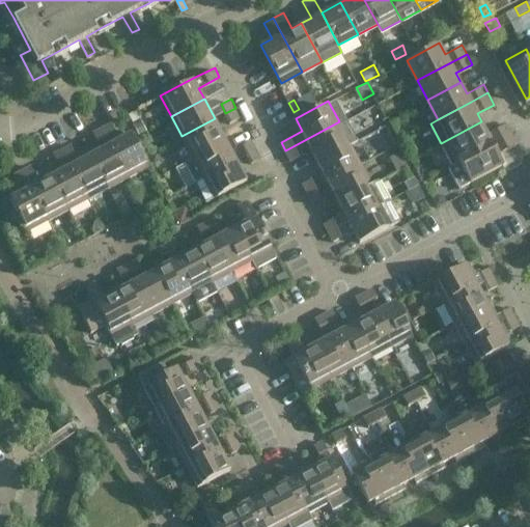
[(241,117),(235,108),(225,113),(230,122),(241,117)]
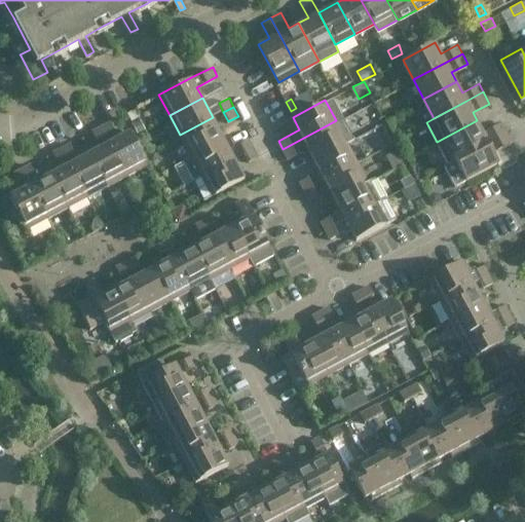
[(314,157),(346,141),(355,136),(344,116),(336,120),(283,149),(288,159),(309,148),(314,157)]
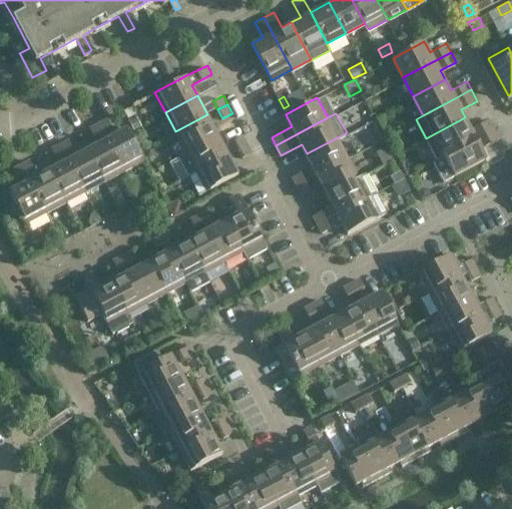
[(137,114),(129,118),(134,128),(142,124),(137,114)]
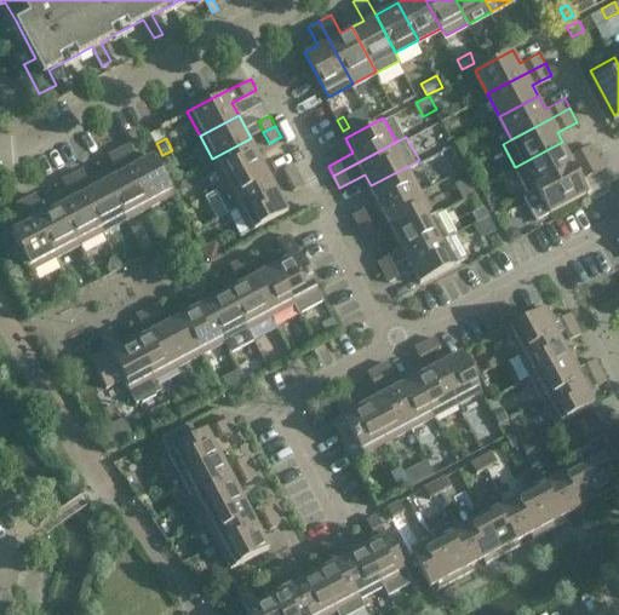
[(224,182),(263,161),(251,138),(212,159),(224,182)]
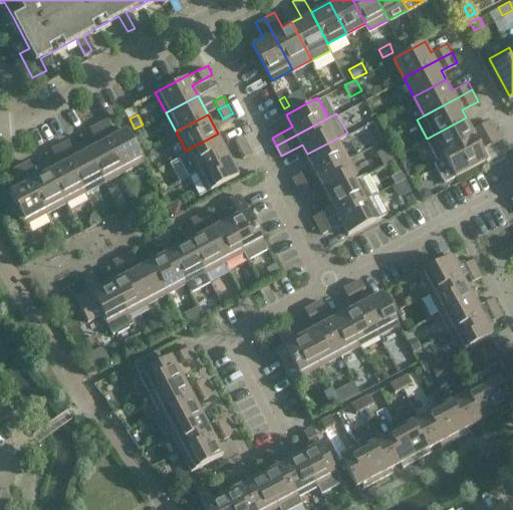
[(107,116),(98,121),(104,132),(112,128),(107,116)]
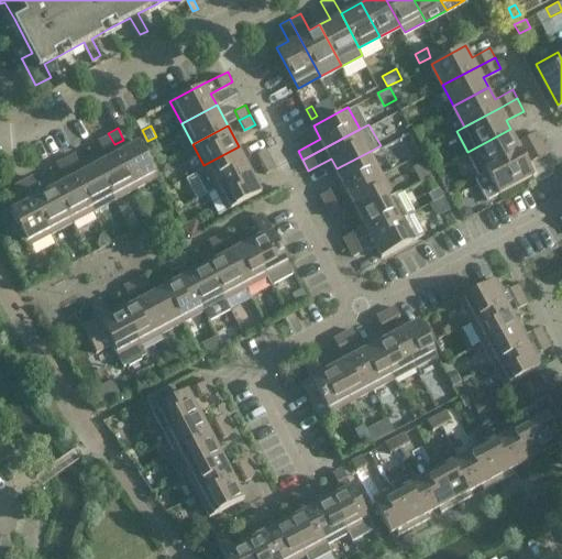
[(480,173),(543,139),(537,128),(516,139),(510,129),(467,152),(480,173)]
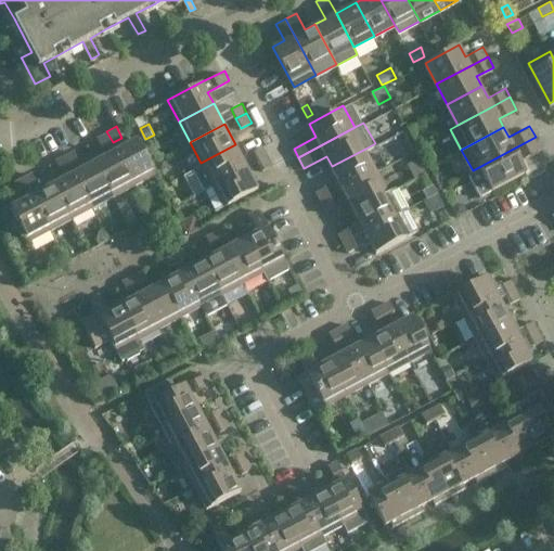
[(113,142),(106,131),(98,137),(102,148),(113,142)]
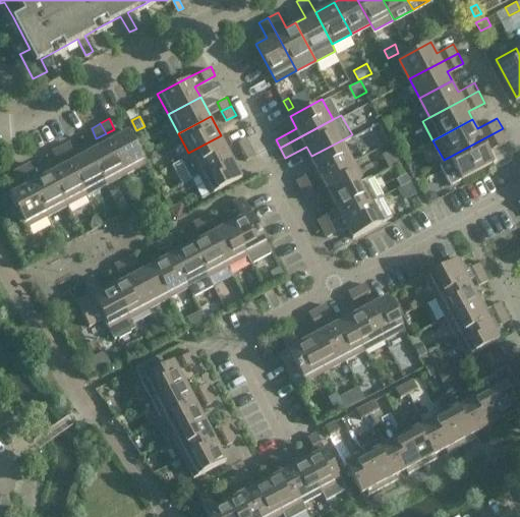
[(145,127),(137,130),(142,140),(150,136),(145,127)]
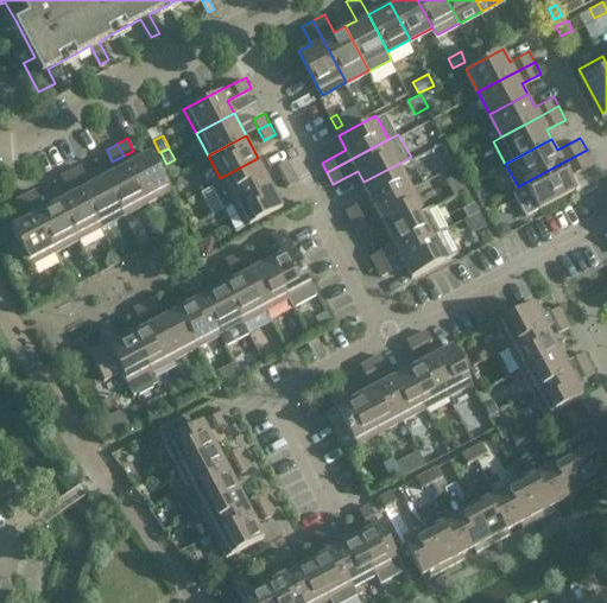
[(587,150),(518,186),(513,189),(526,213),(576,185),(569,172),(592,160),(587,150)]
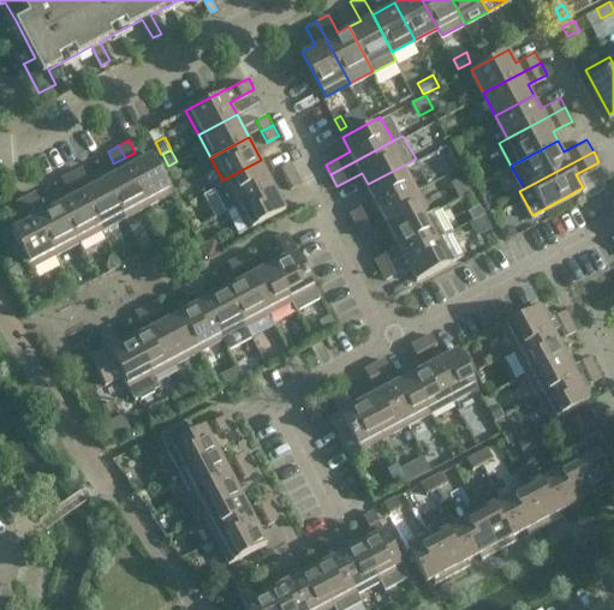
[(129,165),(149,203),(173,190),(153,153),(129,165)]
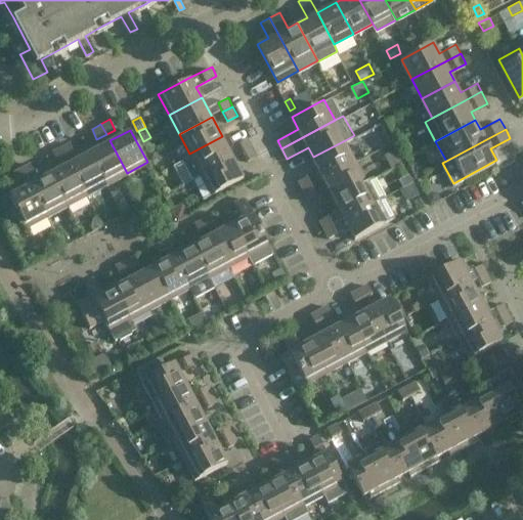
[(182,158),(193,177),(232,157),(222,136),(189,154),(182,158)]
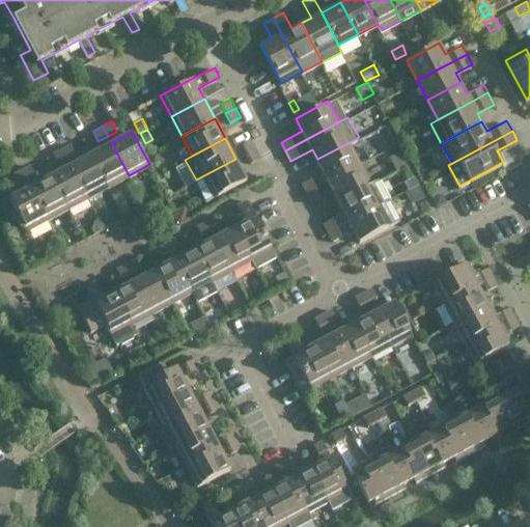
[(247,153),(257,147),(252,139),(242,144),(247,153)]
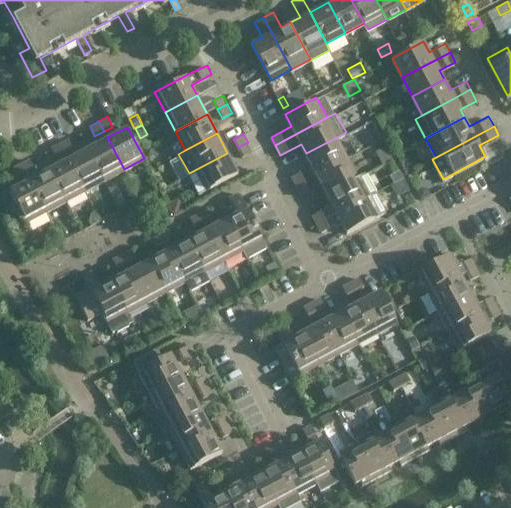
[(69,137),(60,142),(65,152),(73,147),(69,137)]
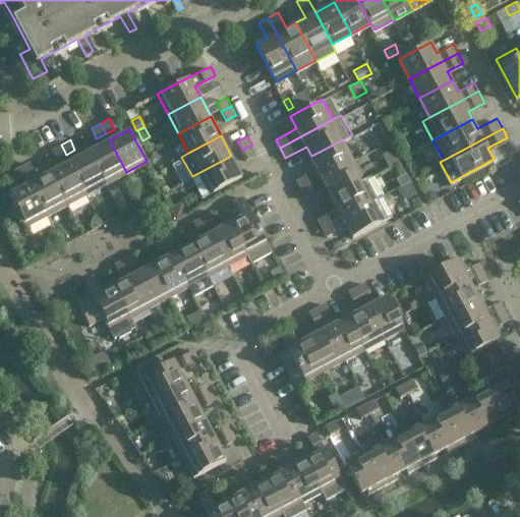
[(126,172),(109,139),(90,150),(107,182),(126,172)]
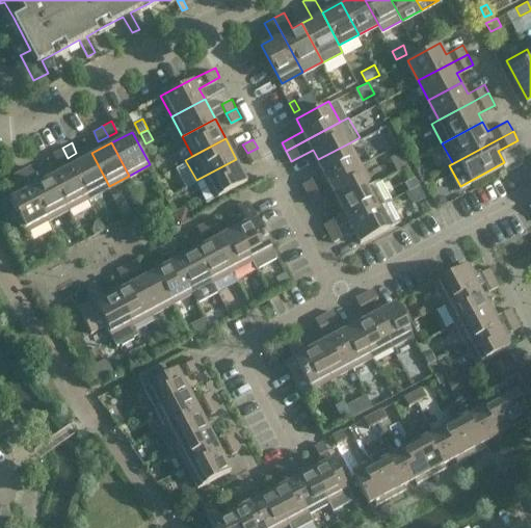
[(361,162),(350,142),(318,159),(328,180),(361,162)]
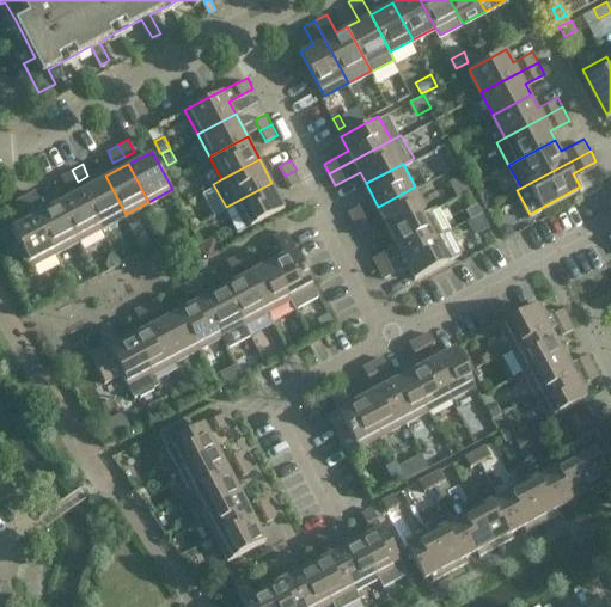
[(78,182),(72,170),(61,175),(68,186),(78,182)]
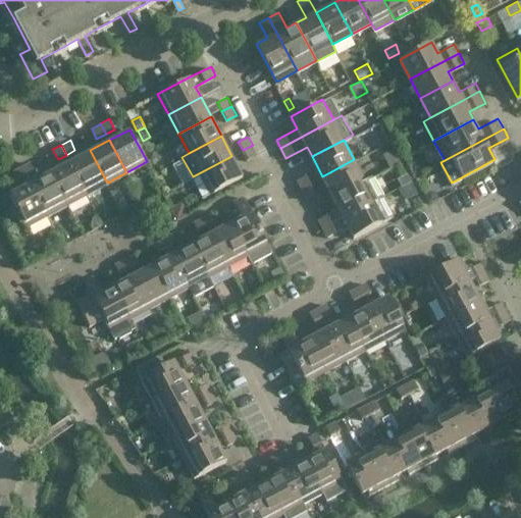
[(258,154),(253,145),(243,150),(248,159),(258,154)]
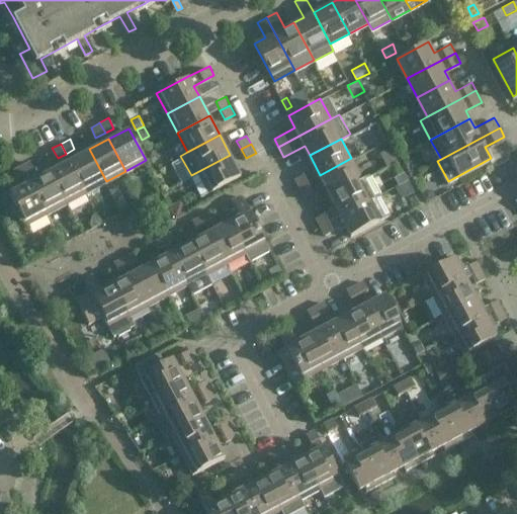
[(154,146),(146,150),(150,158),(158,154),(154,146)]
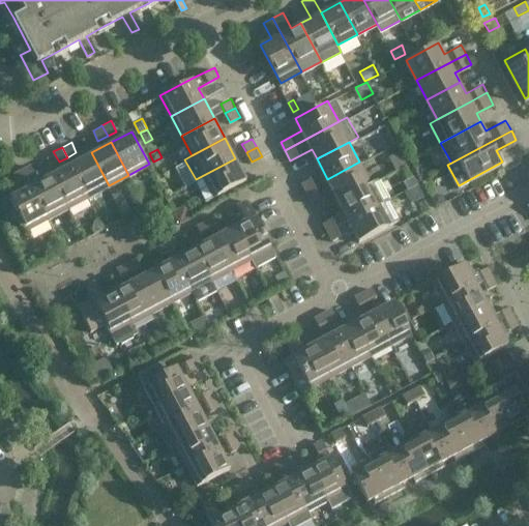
[(91,152),(71,164),(89,197),(109,185),(91,152)]
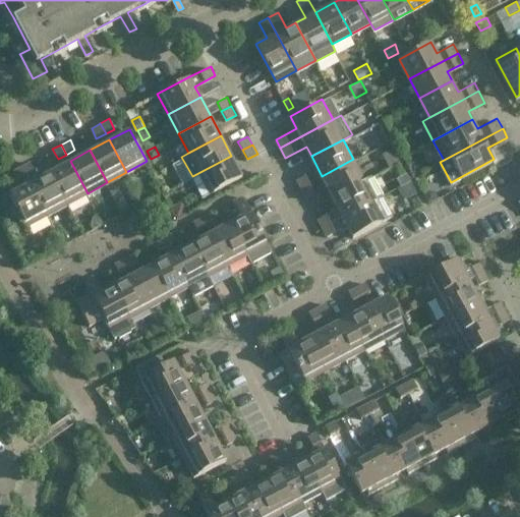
[(231,156),(192,176),(203,196),(242,176),(231,156)]
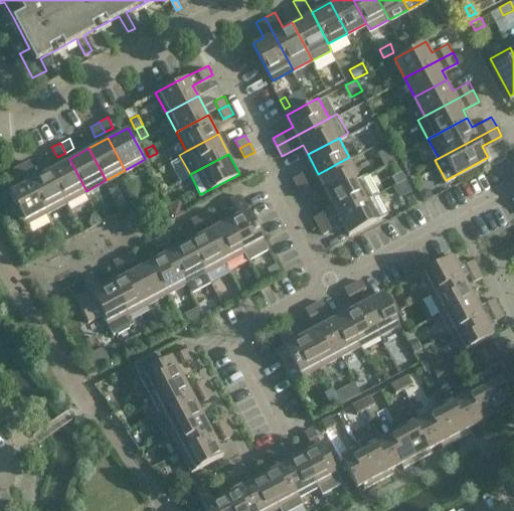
[(318,174),(328,193),(360,177),(349,157),(318,174)]
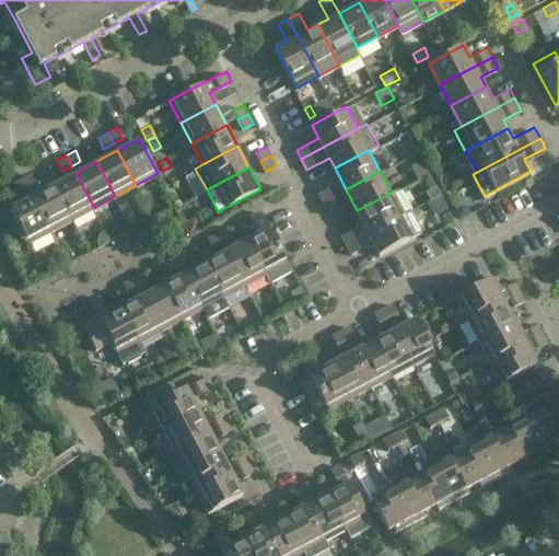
[(33,173),(23,177),(28,188),(38,184),(33,173)]
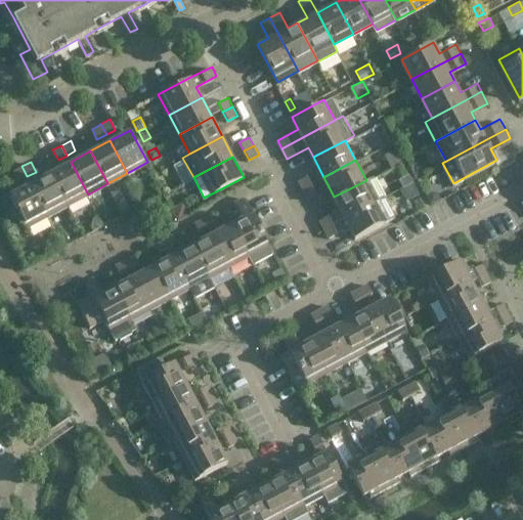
[(68,205),(88,195),(71,162),(50,172),(68,205)]
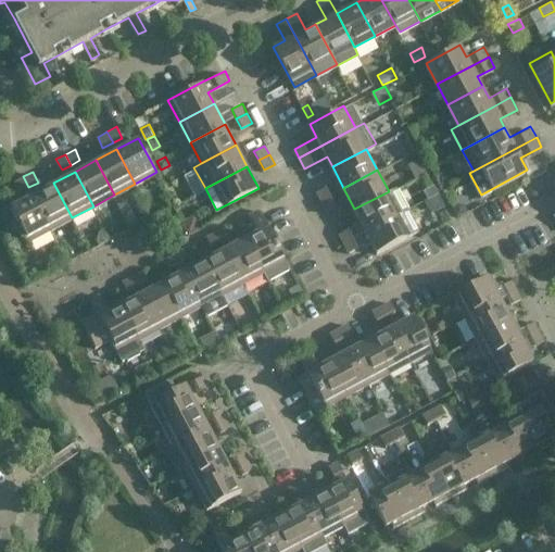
[(28,187),(23,176),(14,182),(20,192),(28,187)]
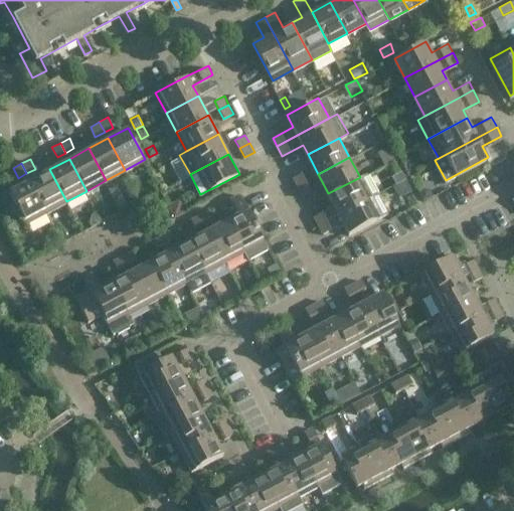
[(30,180),(47,211),(66,201),(49,169),(38,175),(35,169),(26,173),(30,180)]
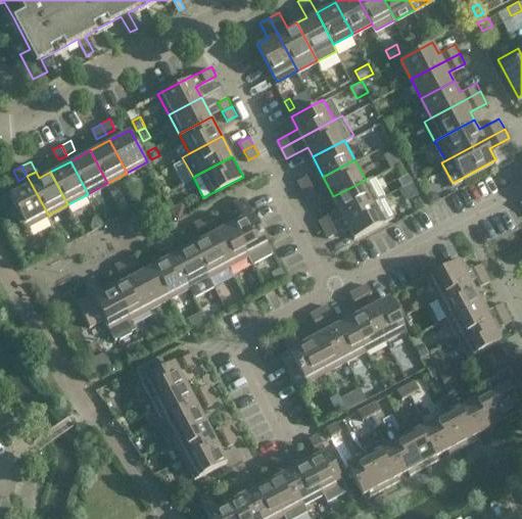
[(297,179),(302,188),(312,182),(307,174),(297,179)]
